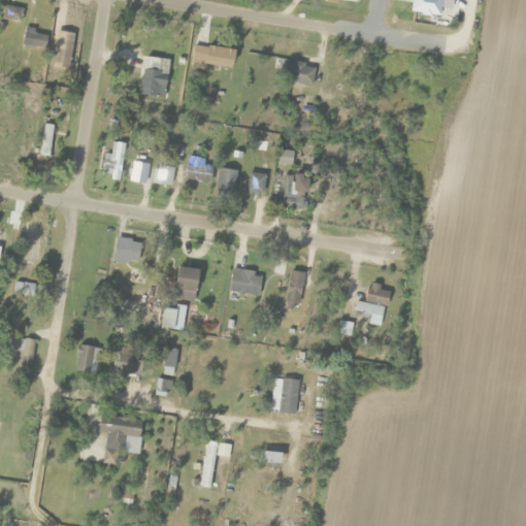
[(414,0),(412,10),(439,14),(441,0),(414,0)]
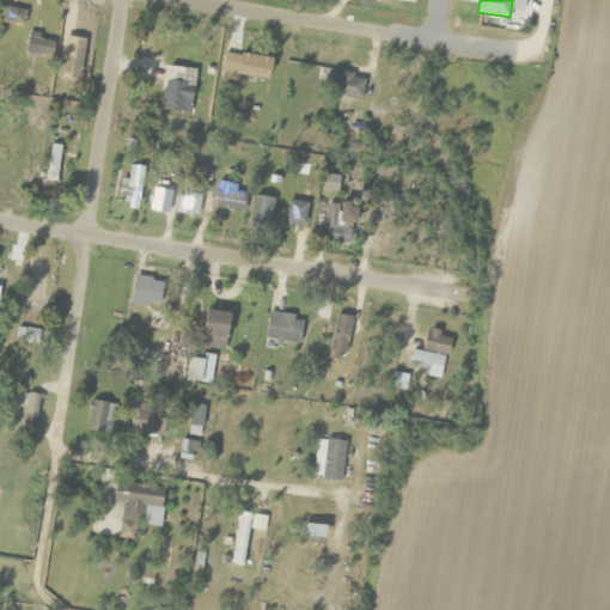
[(25,23),(26,7),(5,5),(4,20),(25,23)]
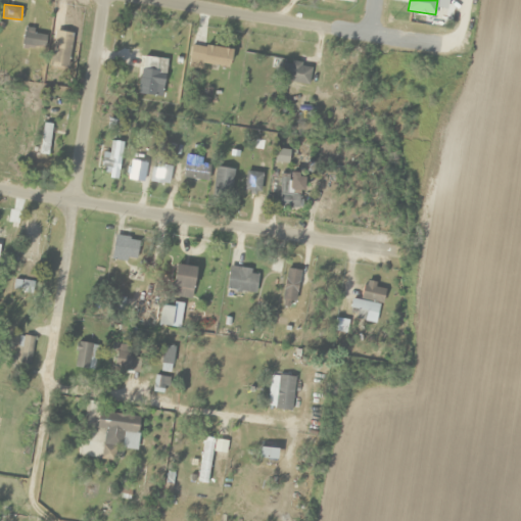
[(20,44),(37,48),(42,31),(27,26),(20,44)]
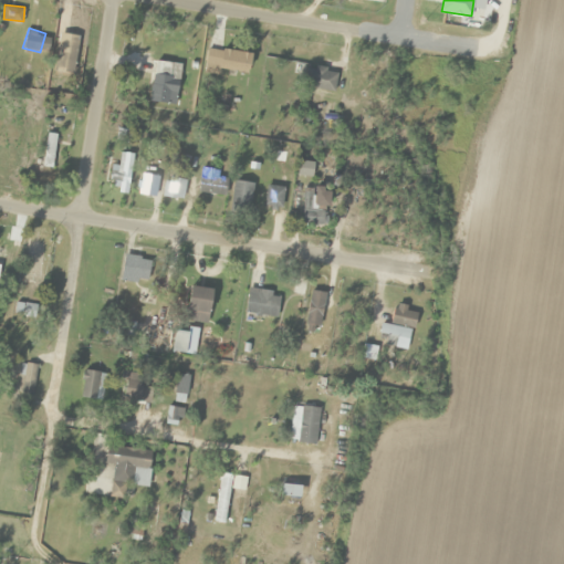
[(252,51),(208,47),(206,66),(251,71),(252,51)]
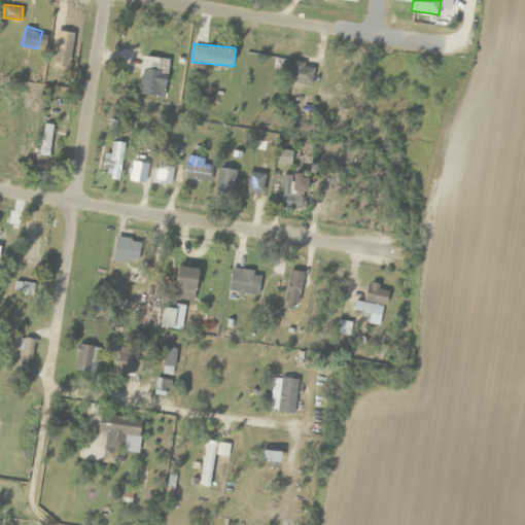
[(139,93),(162,97),(168,59),(145,55),(139,93)]
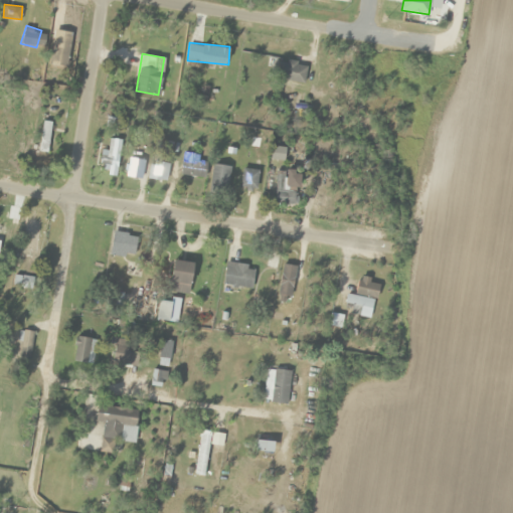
[(279,80),(307,80),(307,61),(279,61),(279,80)]
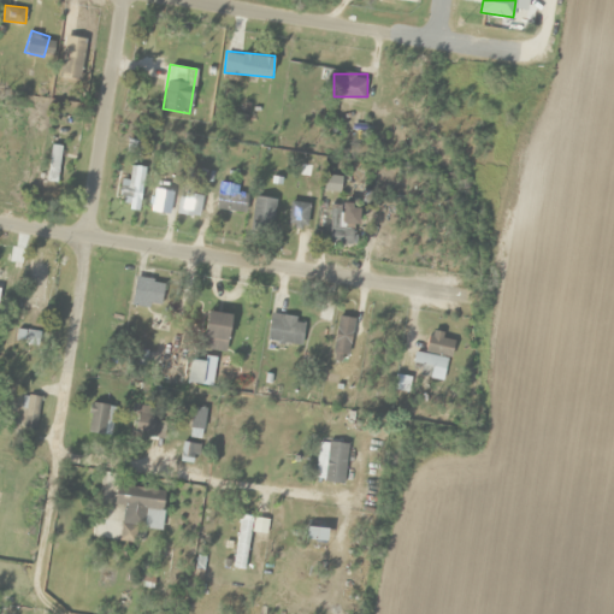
[(58,181),(63,145),(53,143),(48,179),(58,181)]
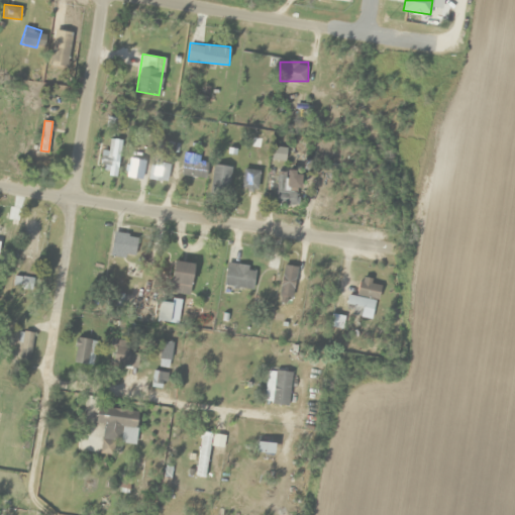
[(119,175),(119,150),(102,150),(102,165),(109,165),(109,175),(119,175)]
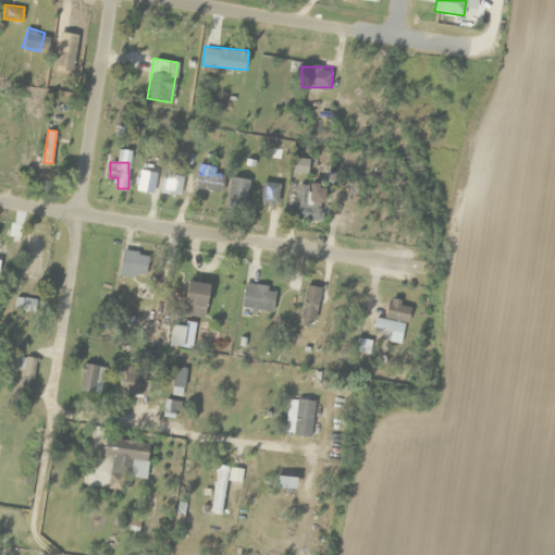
[(223,189),(223,174),(217,174),(217,164),(198,164),(198,189),(223,189)]
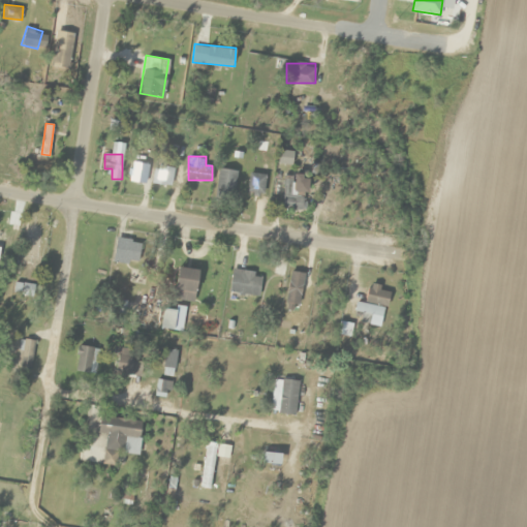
[(129,176),(145,180),(148,163),(133,160),(129,176)]
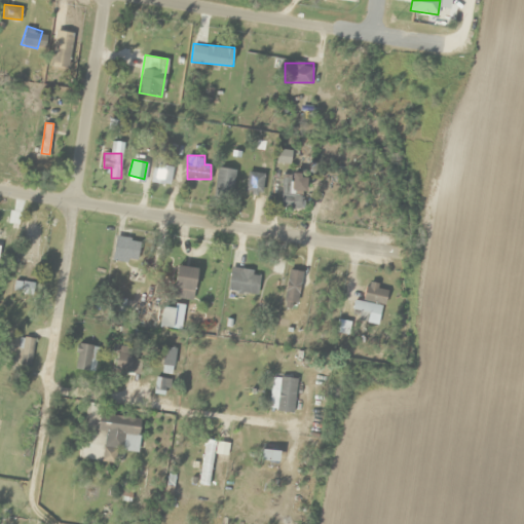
[(174,165),(156,162),(153,182),(172,184),(174,165)]
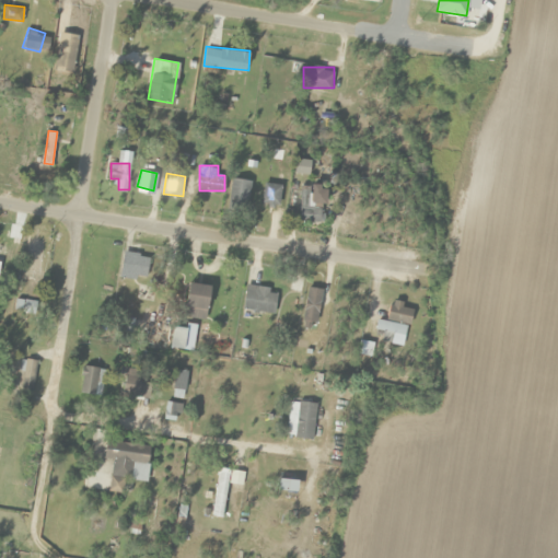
[(248,202),(252,181),(234,177),(230,200),(248,202)]
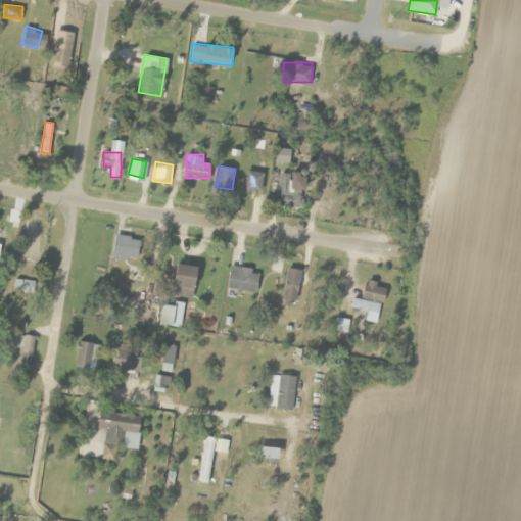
[(244,190),(261,192),(264,172),(247,170),(244,190)]
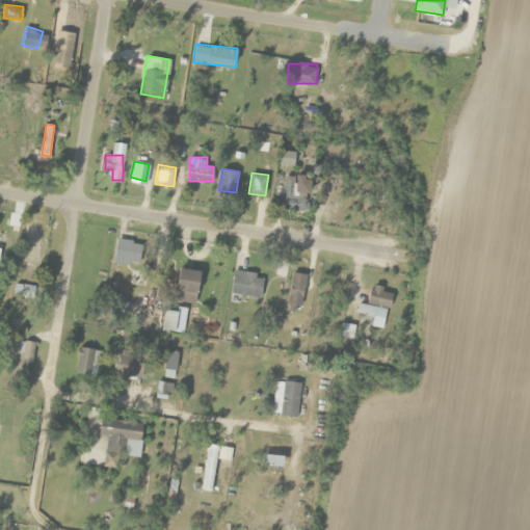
[(275,195),(286,195),(285,209),(305,210),(306,192),(312,193),(313,176),(296,175),(296,180),(276,179),(275,195)]
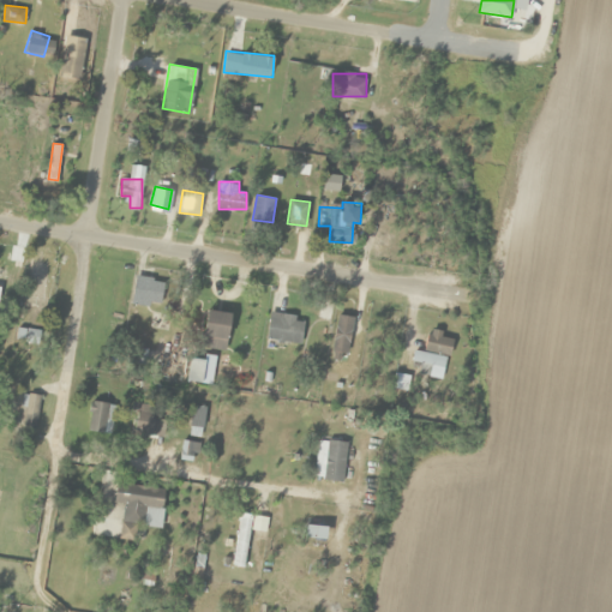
[(48,301),(48,261),(29,261),(29,301),(48,301)]
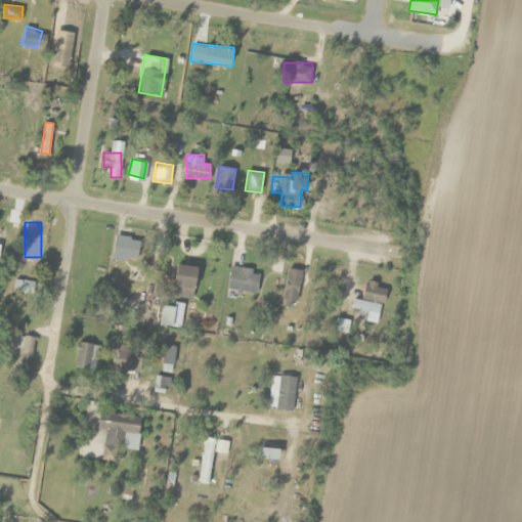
[(112,253),(137,259),(141,240),(116,233),(112,253)]
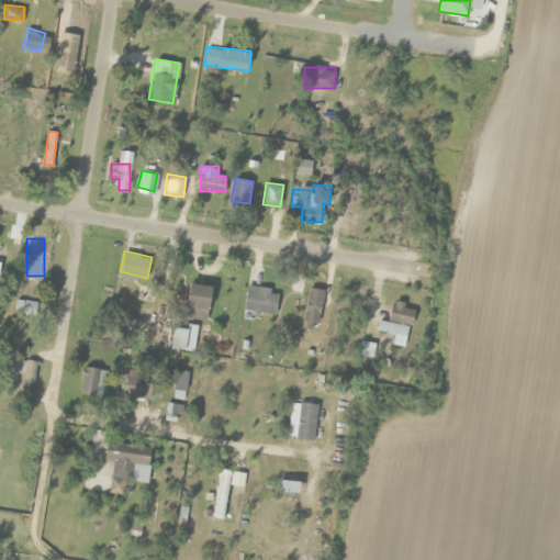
[(302,291),(304,279),(292,277),(291,289),(302,291)]
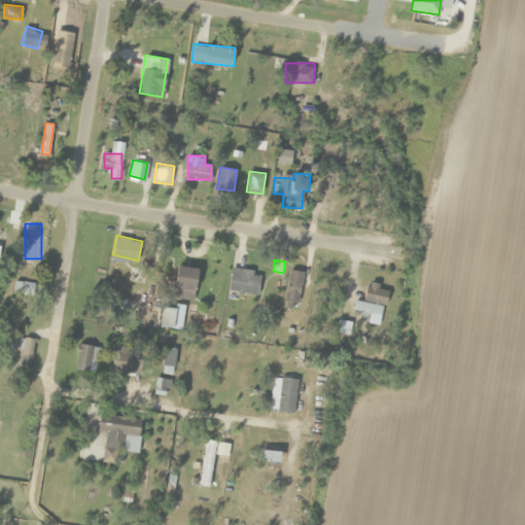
[(174,298),(195,301),(200,269),(179,265),(174,298)]
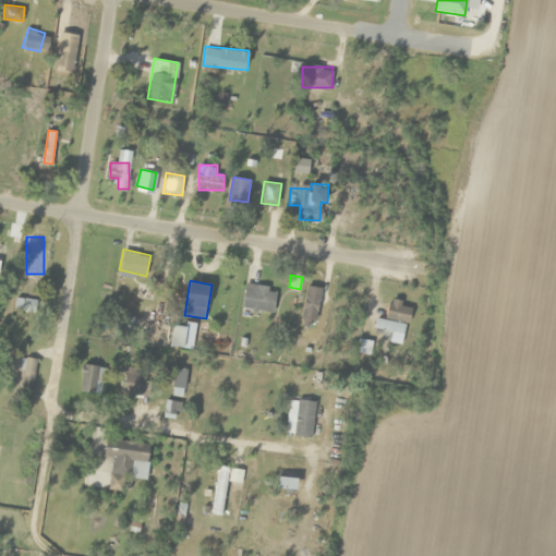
[(274,312),(277,287),(245,285),(243,309),(274,312)]
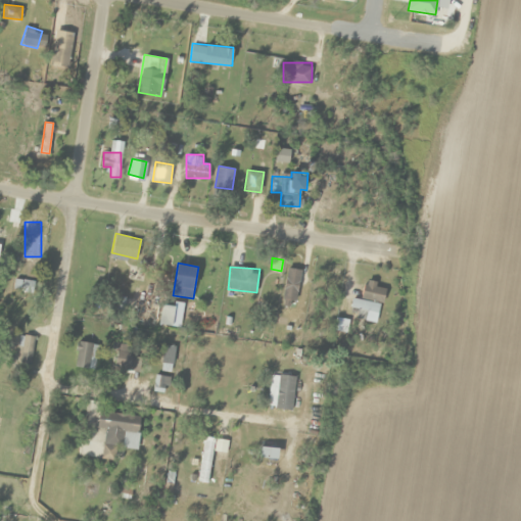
[(301,270),(289,267),(282,303),(294,305),(301,270)]
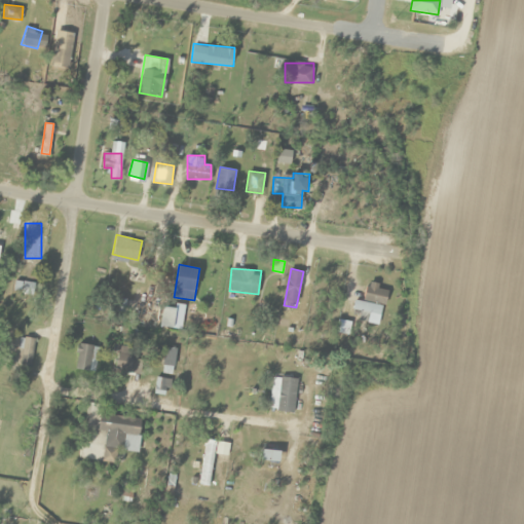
[(353,319),(378,326),(388,288),(369,282),(364,301),(359,299),(353,319)]
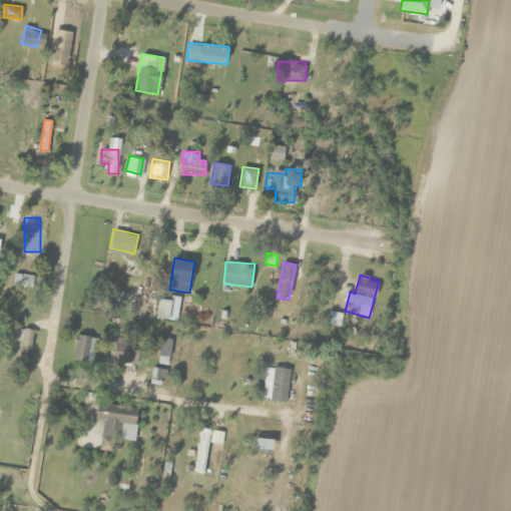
[(171,300),(159,299),(157,318),(169,319),(171,300)]
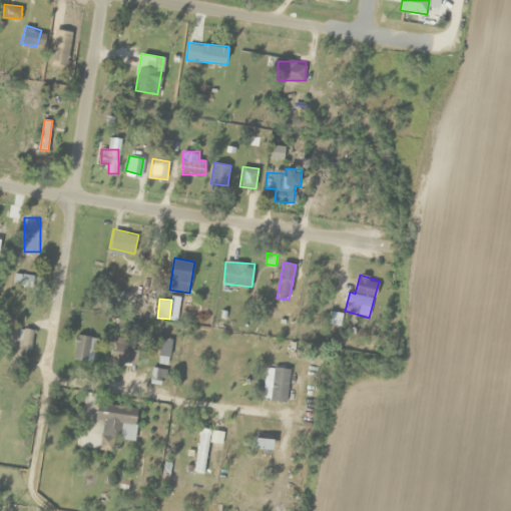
[(34,329),(23,328),(20,357),(30,358),(34,329)]
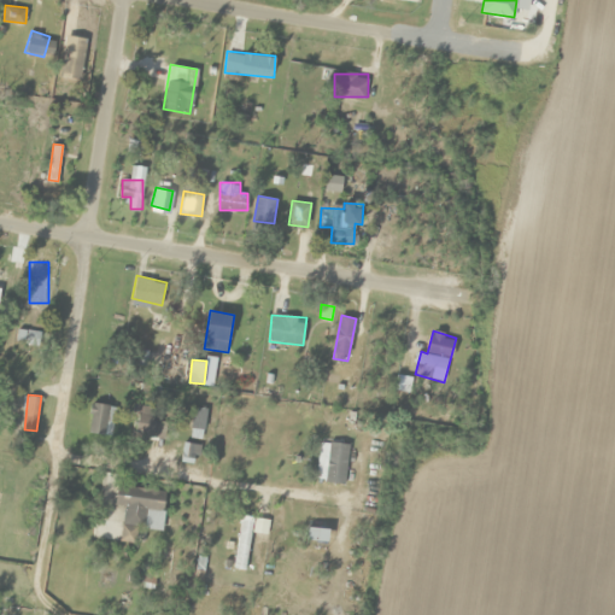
[(104,435),(110,405),(93,402),(86,432),(104,435)]
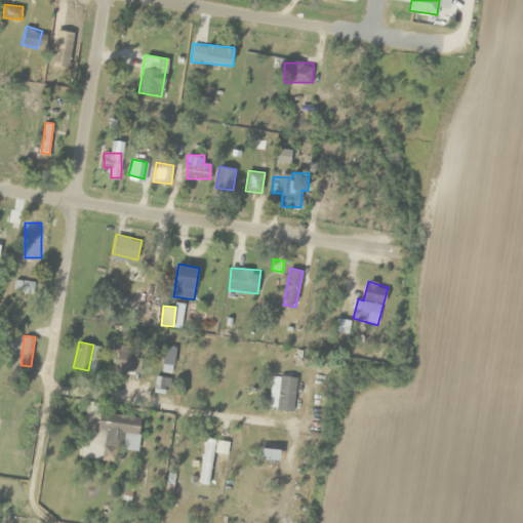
[(172,365),(178,350),(164,344),(158,359),(172,365)]
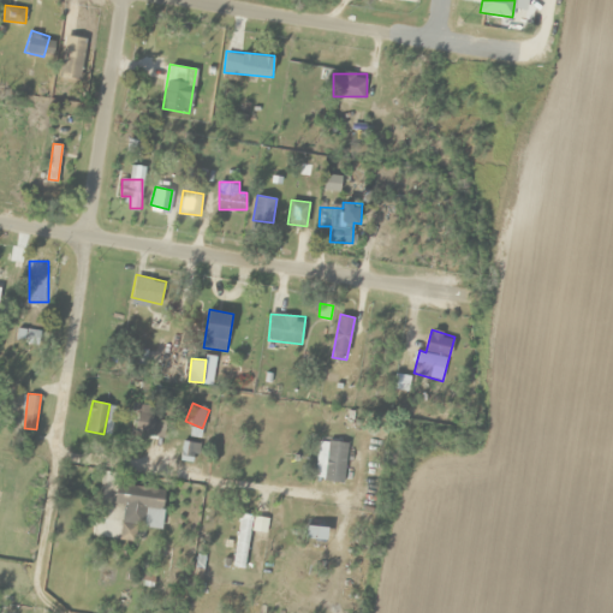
[(201,442),(184,441),(182,459),(198,460),(201,442)]
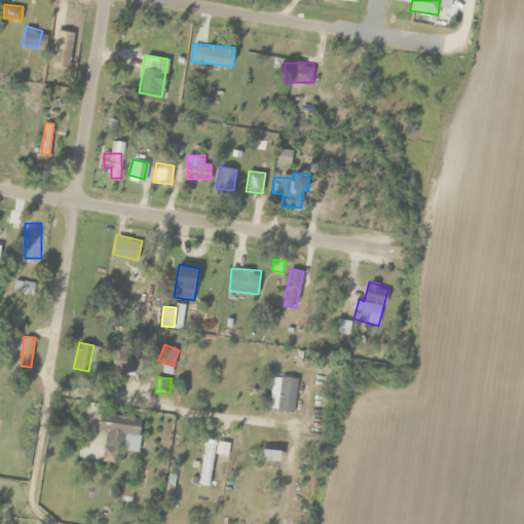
[(296,377),(279,377),(279,410),(296,410),(296,377)]
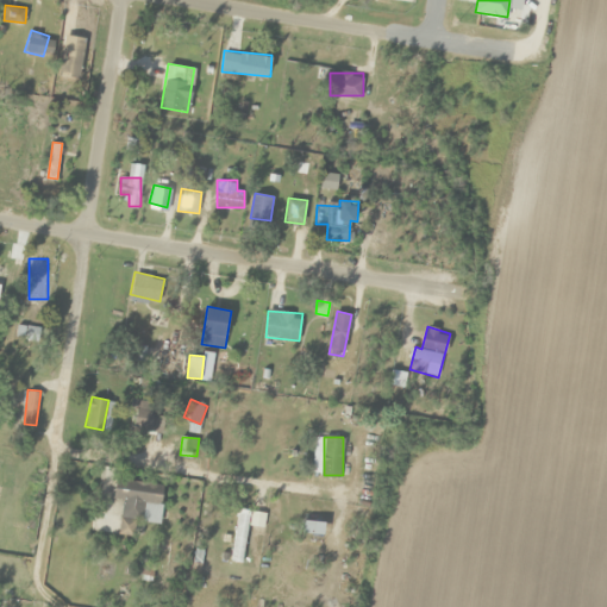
[(124,499),(121,517),(139,519),(142,500),(162,504),(164,485),(117,477),(114,498),(124,499)]
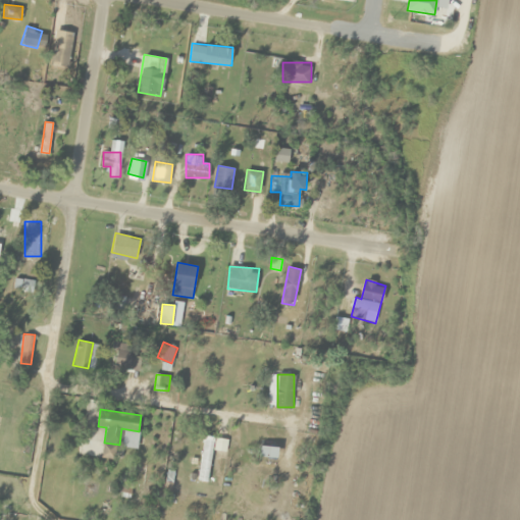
[(198,480),(207,481),(215,436),(206,434),(198,480)]
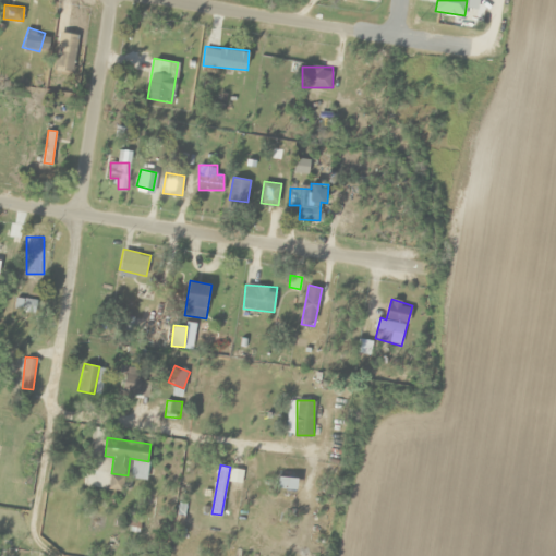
[(297,497),(299,478),(279,475),(277,495),(297,497)]
